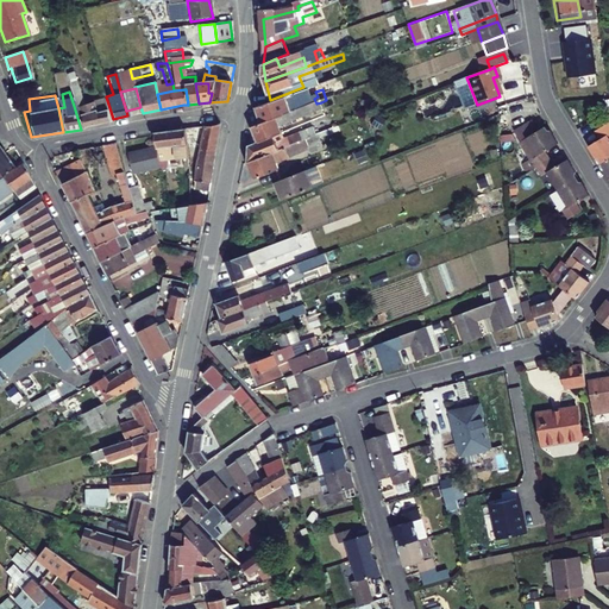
[(288,114),(292,113),(287,99),(257,110),(262,124),(276,119),(288,114)]
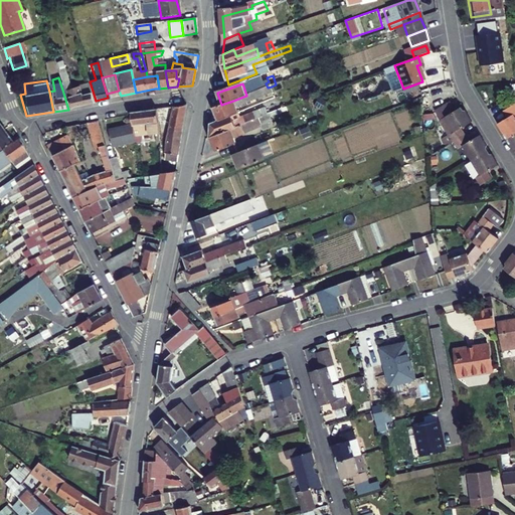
[(68,110),(93,105),(92,101),(90,94),(80,95),(78,87),(62,90),(68,110)]
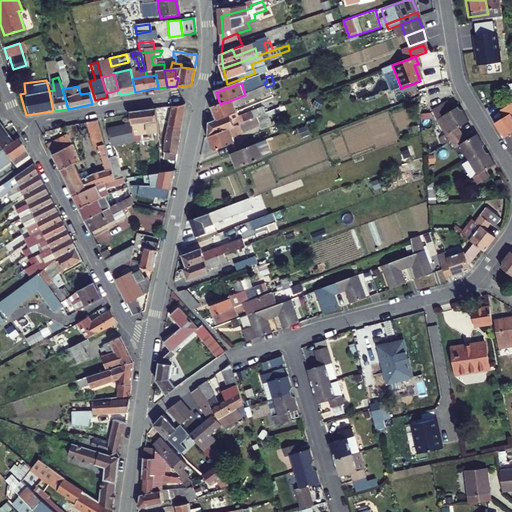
[(270,86),(266,87),(245,95),(242,96),(244,102),(272,92),(270,86)]
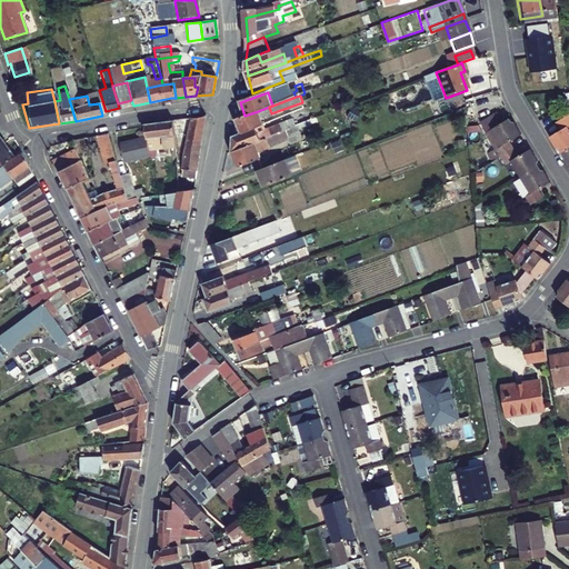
[(568,110),(557,119),(561,127),(550,133),(560,149),(568,143),(568,126),(568,123),(568,122),(568,110)]
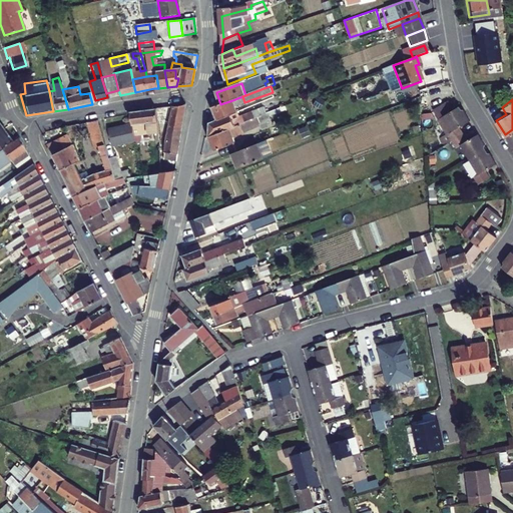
[(216,119),(236,112),(232,100),(220,104),(211,108),(216,119)]
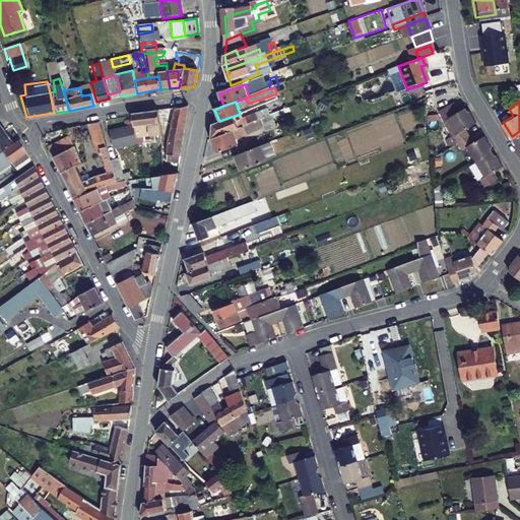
[(458,130),(454,132),(458,140),(470,133),(465,125),(476,119),(468,104),(457,110),(449,115),(458,130)]
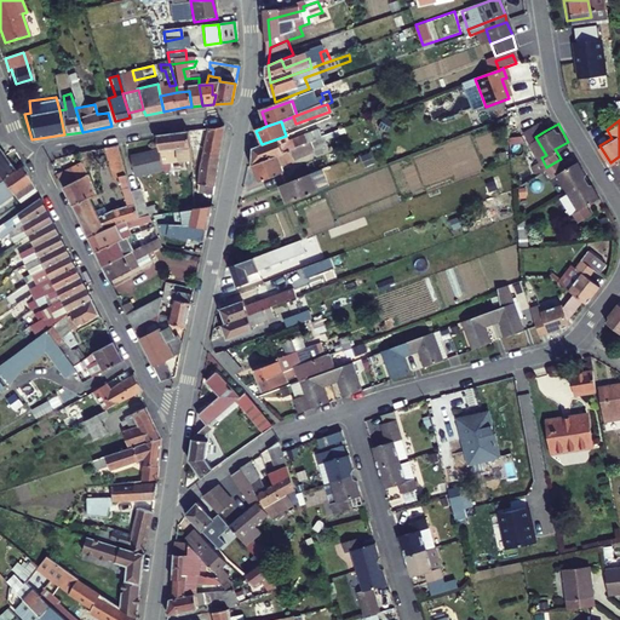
[(208,161),(210,154),(220,156),(227,125),(190,130),(191,143),(207,141),(205,160),(208,161)]
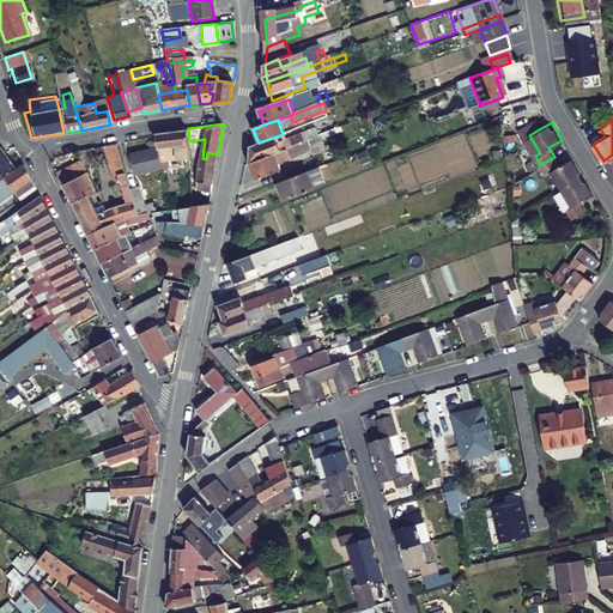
[(539,129),(535,123),(522,132),(526,138),(529,135),(539,129)]
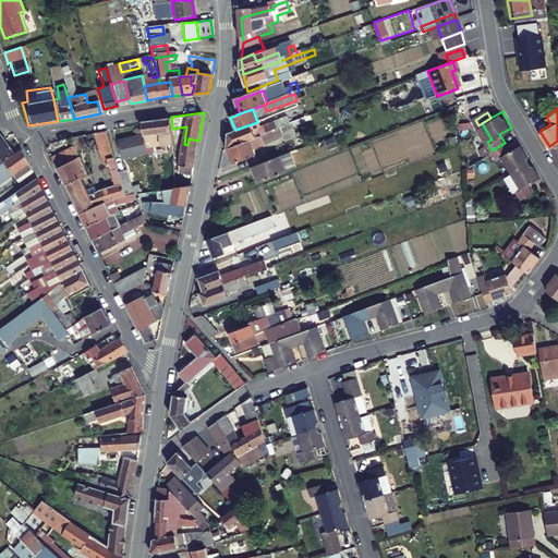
[(277,114),(257,122),(235,130),(230,132),(228,147),(279,129),(281,128),(277,114)]
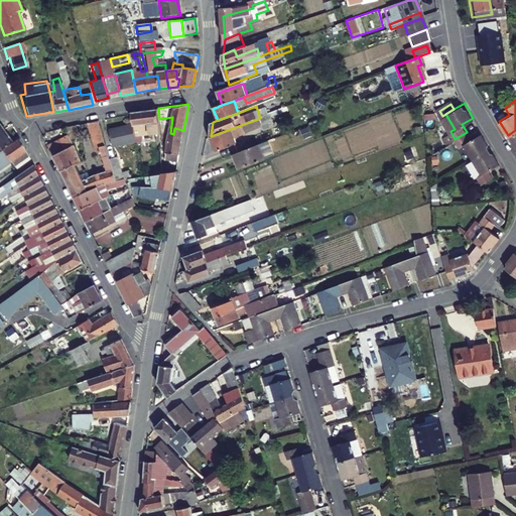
[(150,134),(160,132),(159,119),(158,108),(131,112),(134,123),(137,139),(138,144),(143,142),(141,122),(147,122),(150,134)]
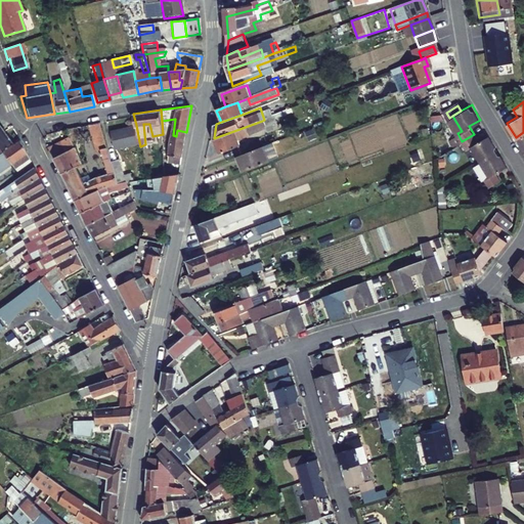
[(273,116),(264,120),(262,121),(265,130),(266,133),(277,129),(273,116)]
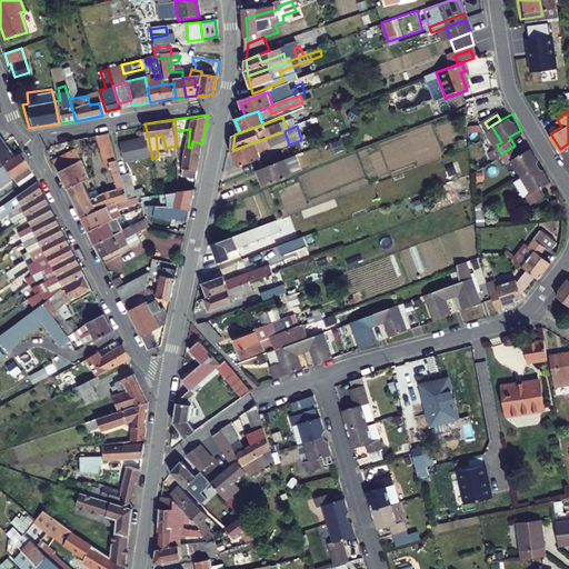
[(280,140),(282,143),(288,141),(285,131),(232,150),(237,167),(261,158),(259,152),(271,148),(269,143),(280,140)]
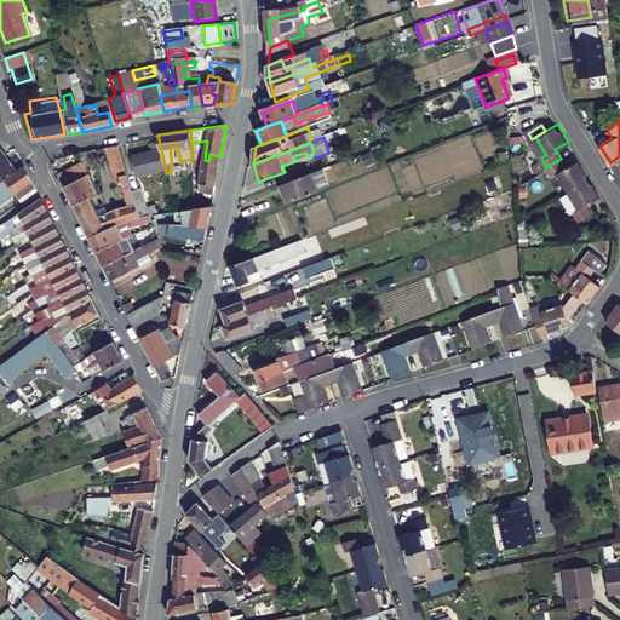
[(118,144),(104,148),(114,176),(120,174),(126,172),(118,144)]
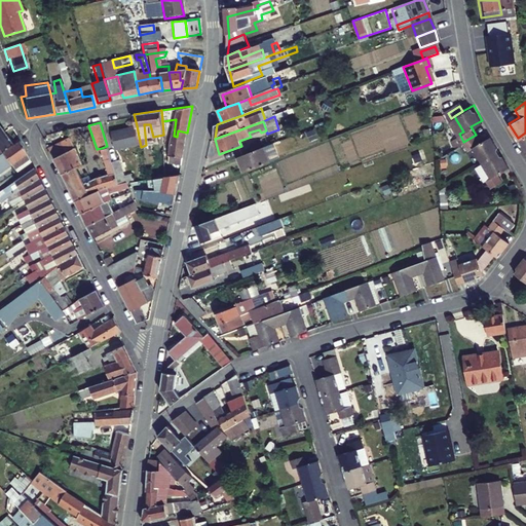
[(112,133),(117,147),(140,142),(137,125),(112,133)]
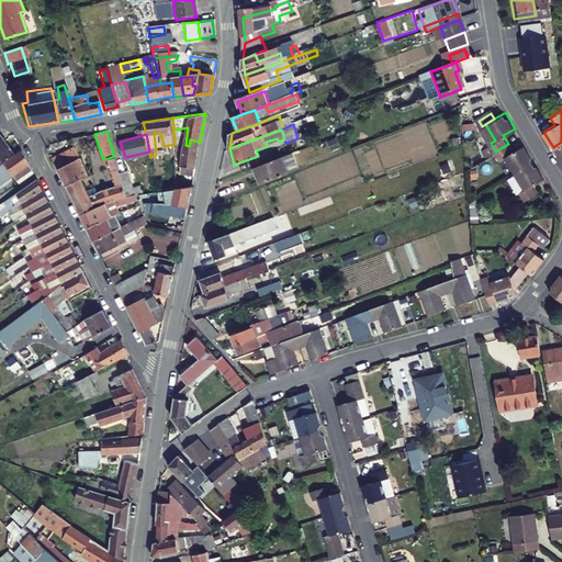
[(186,145),(181,165),(195,168),(200,142),(190,139),(189,146),(186,145)]
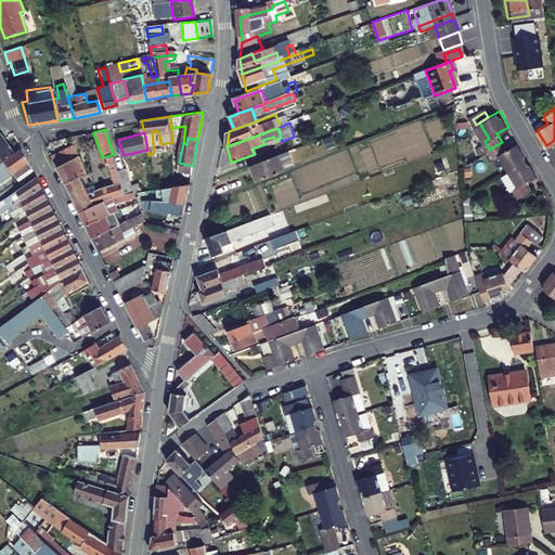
[(14,154),(3,140),(0,142),(0,163),(3,162),(14,154)]
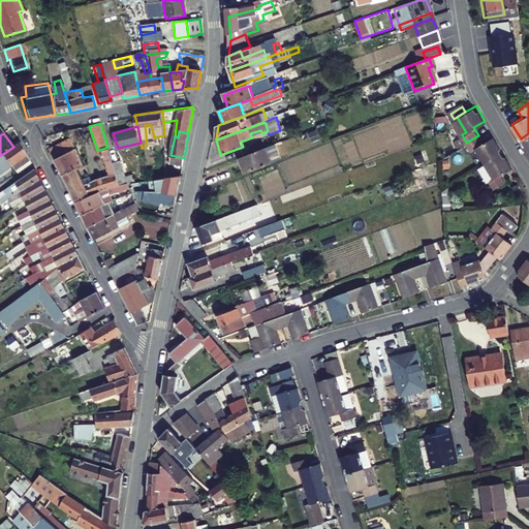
[(500,147),(494,135),(483,142),(478,135),(466,143),(470,149),(475,147),(485,162),(500,152),(499,150),(500,147)]
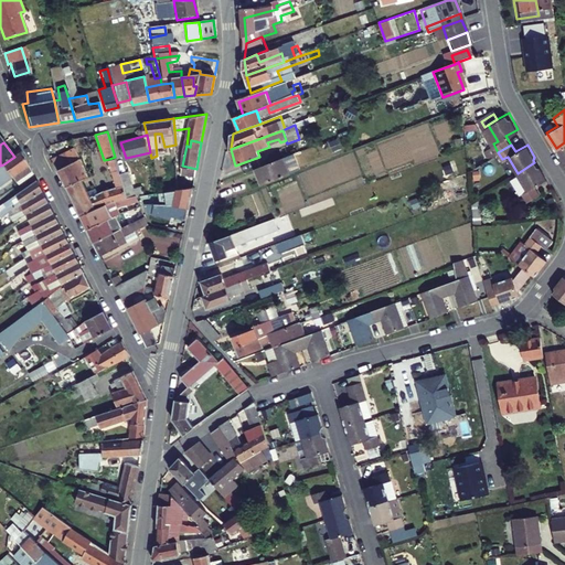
[(65,185),(83,179),(87,177),(76,147),(53,158),(65,185)]
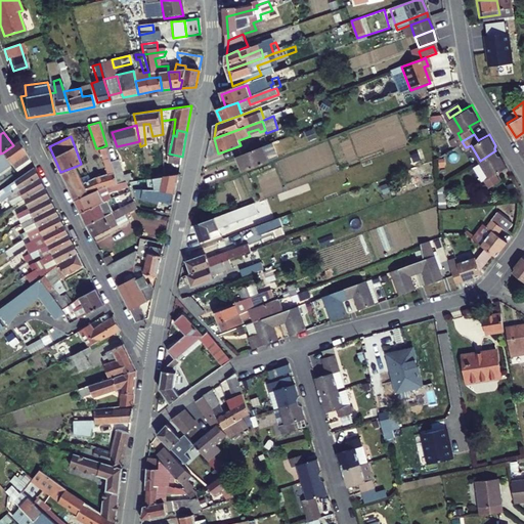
[(20,140),(13,145),(3,153),(11,164),(14,168),(29,158),(20,140)]
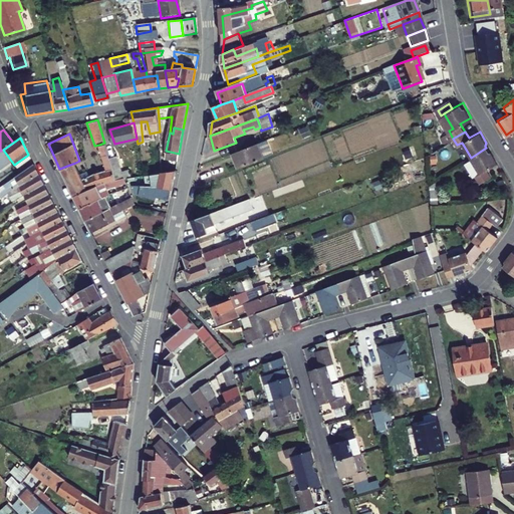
[(106,172),(97,174),(82,179),(75,163),(59,169),(73,197),(95,186),(97,185),(116,182),(110,162),(104,143),(99,145),(106,172)]
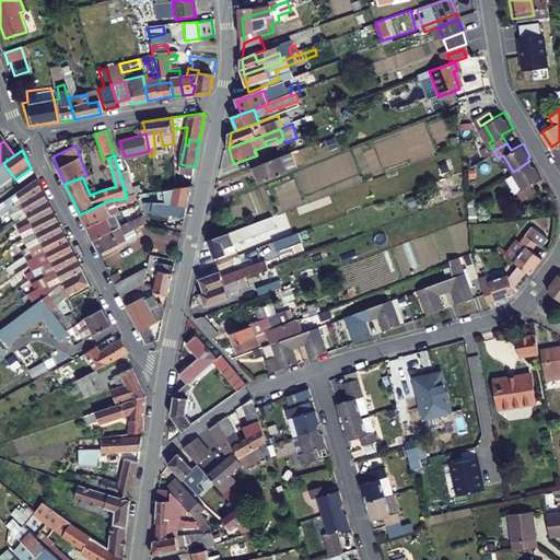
[(287,174),(280,158),(251,168),(257,185),(287,174)]
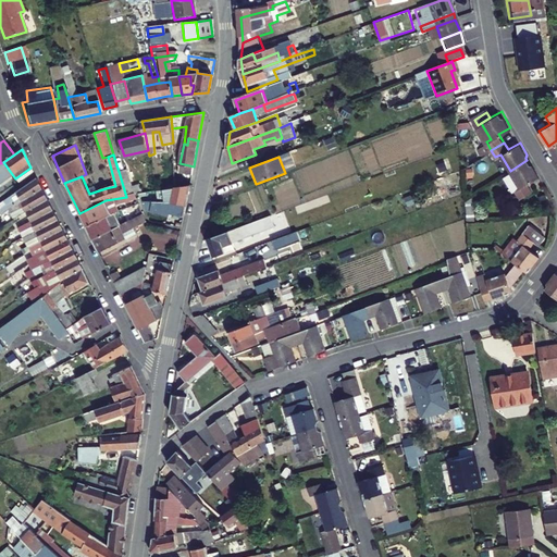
[(532,163),(528,162),(527,160),(510,171),(519,186),(515,189),(519,197),(532,189),(527,182),(539,174),(532,163)]
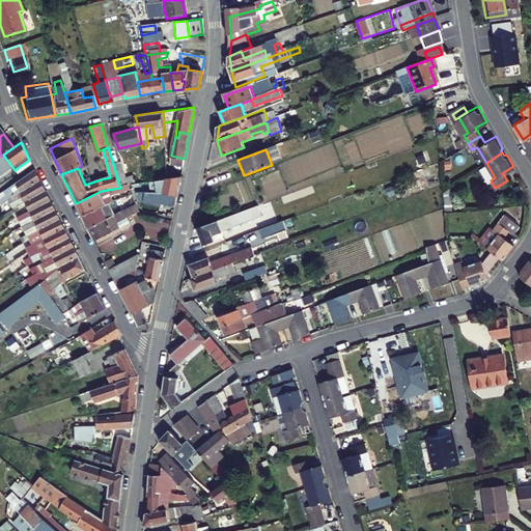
[(0,174),(11,166),(3,155),(0,156),(0,174)]
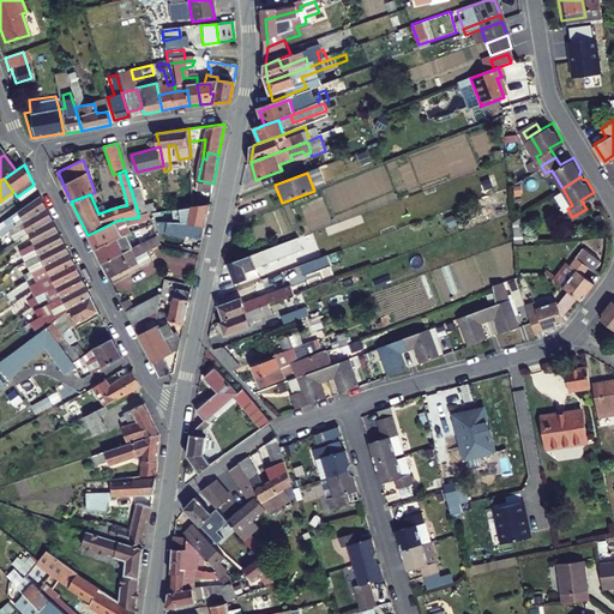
[(132,193),(139,217),(149,216),(142,191),(132,193)]
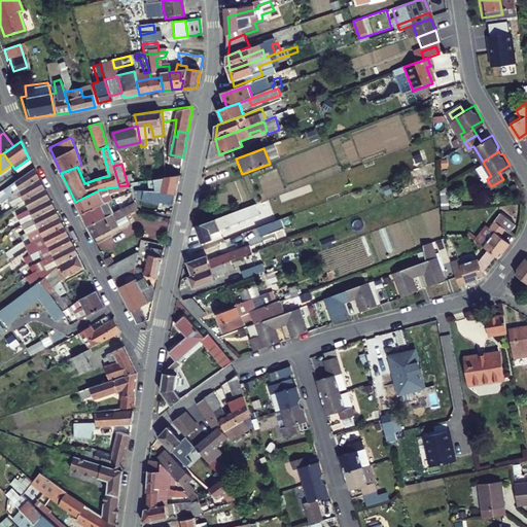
[(0,201),(8,195),(13,192),(39,180),(33,169),(33,168),(0,190),(0,201)]
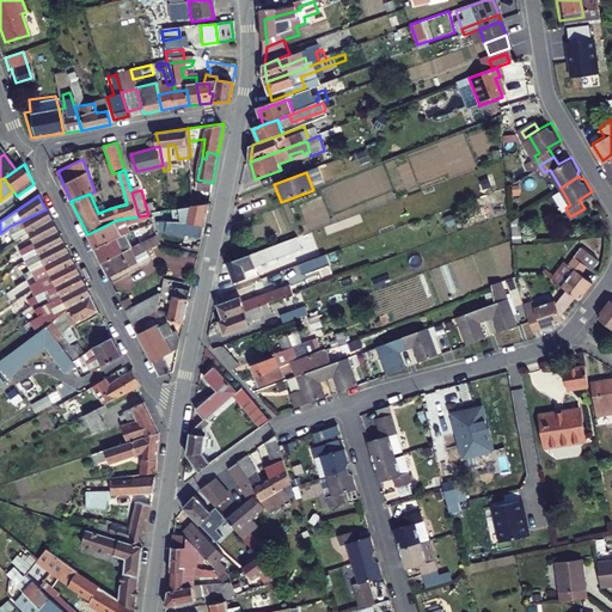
[(182,224),(189,222),(204,225),(208,204),(191,207),(191,208),(181,209),(182,224)]
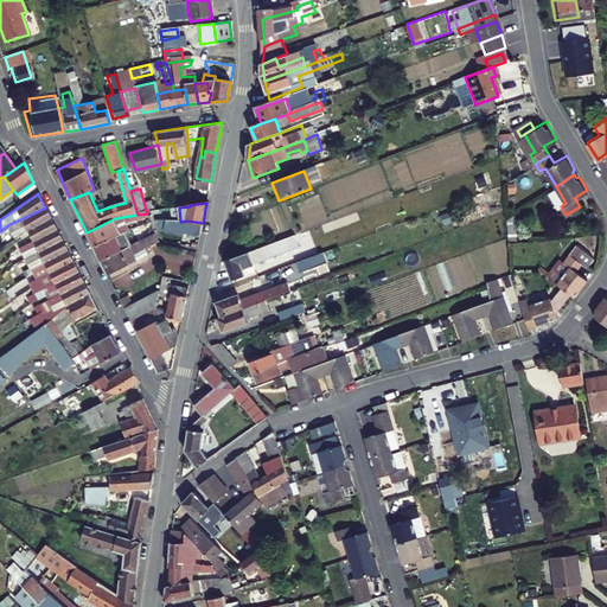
[(11,228),(24,222),(26,229),(50,217),(45,208),(16,222),(10,224),(11,228)]
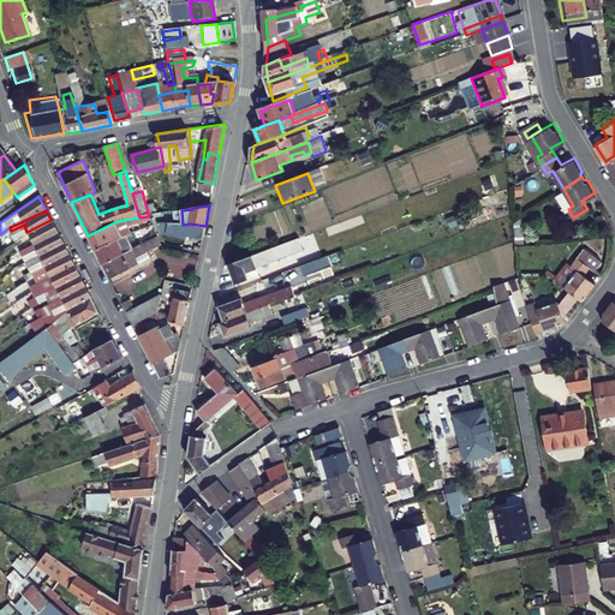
[(154,222),(153,219),(131,226),(132,230),(154,222)]
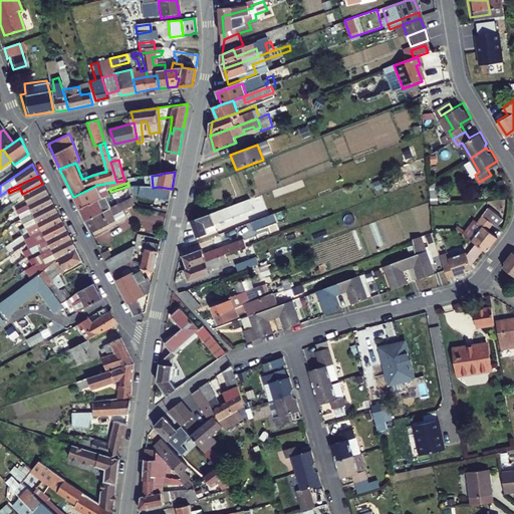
[(25,199),(15,204),(16,207),(46,192),(42,184),(22,194),(25,199)]
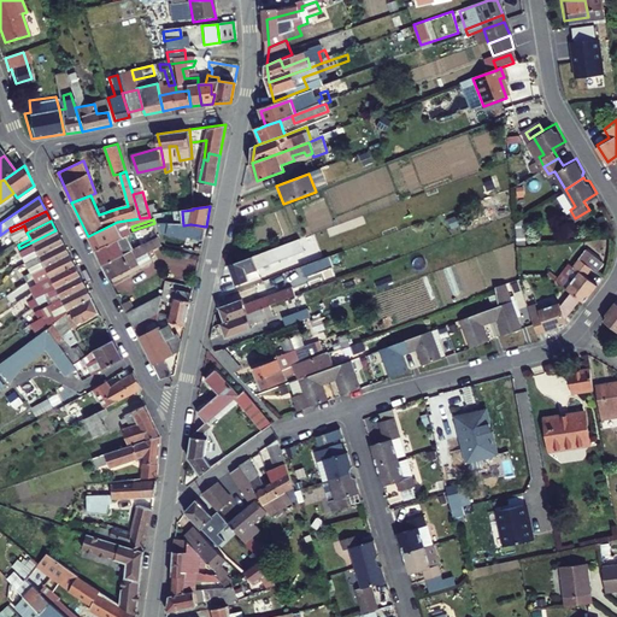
[(93,248),(116,238),(121,235),(115,223),(88,236),(93,248)]
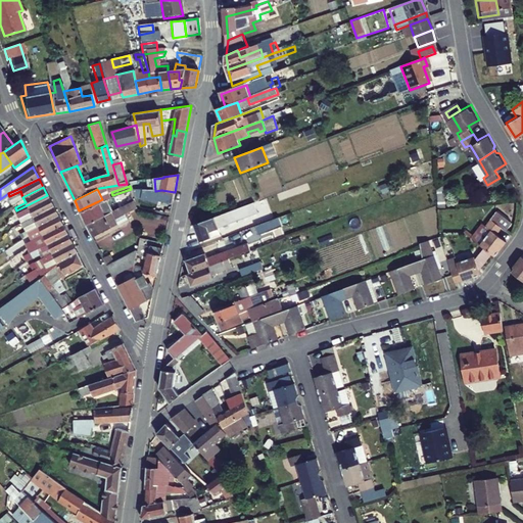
[(160,198),(163,199),(173,201),(175,192),(161,190),(155,191),(136,193),(136,197),(144,196),(144,201),(160,201),(160,198)]
